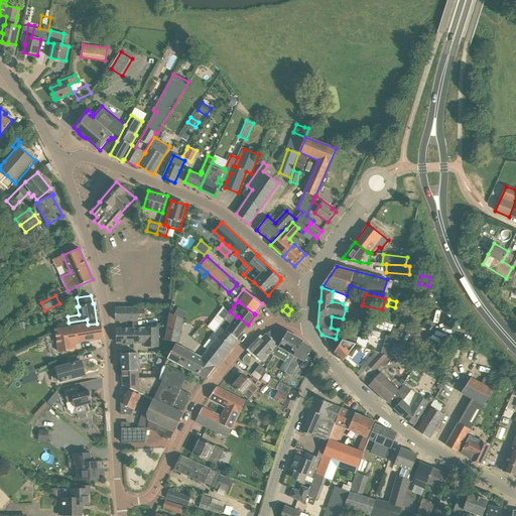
[(144,310),(137,310),(137,307),(115,307),(116,320),(137,319),(137,317),(144,317),(144,310)]
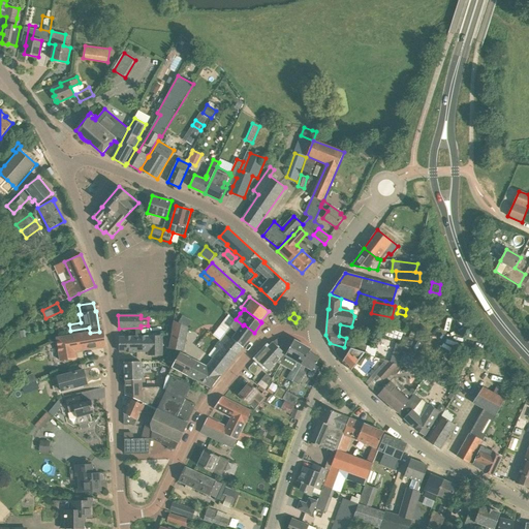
[(239,353),(243,347),(254,333),(244,324),(243,325),(236,319),(229,315),(214,335),(220,340),(239,353)]
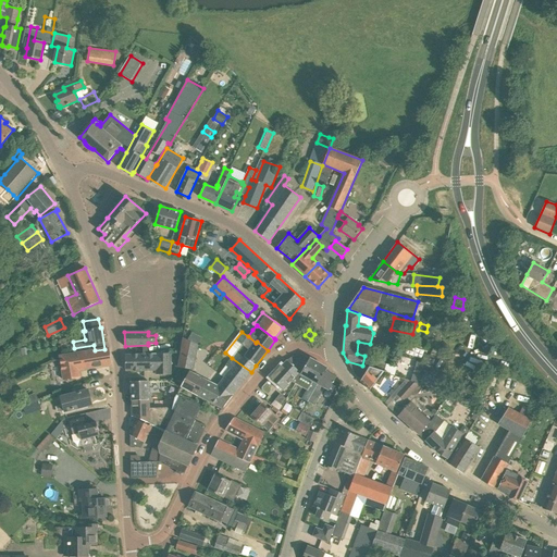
[(199,346),(183,337),(178,368),(194,370),(199,346)]
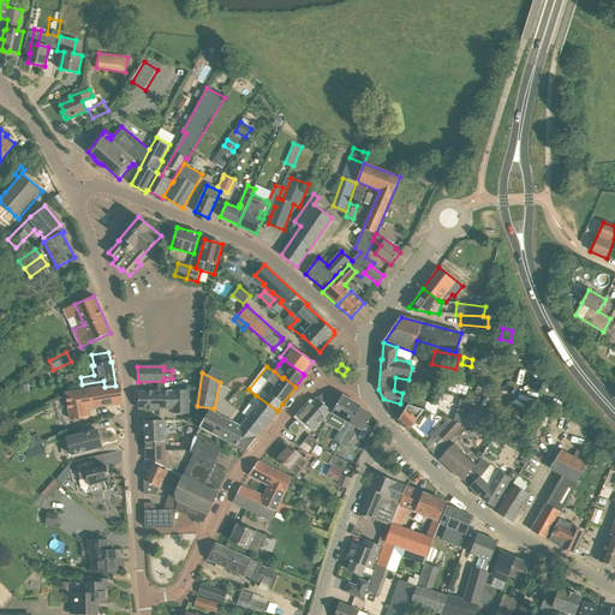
[(115,386),(105,387),(67,393),(71,415),(71,419),(89,417),(88,408),(124,402),(120,384),(115,386)]
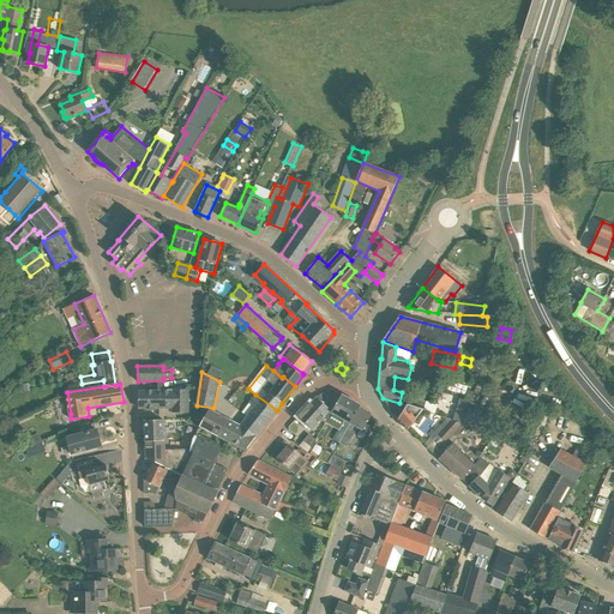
[(188,390),(160,390),(160,391),(139,391),(139,409),(166,408),(166,404),(172,404),(172,413),(188,413),(188,390)]
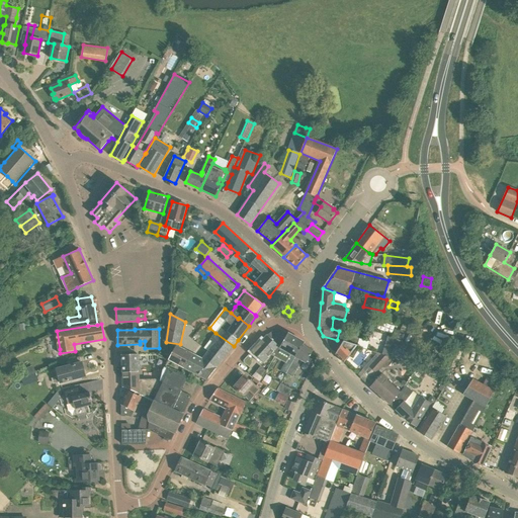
[(304,344),(305,342),(288,333),(287,334),(283,332),(282,334),(276,331),(273,332),(271,332),(276,337),(275,339),(276,340),(274,342),(278,346),(280,347),(277,352),(274,357),(285,363),(281,370),(286,373),(291,363),(292,364),(295,357),(303,344),(304,344)]
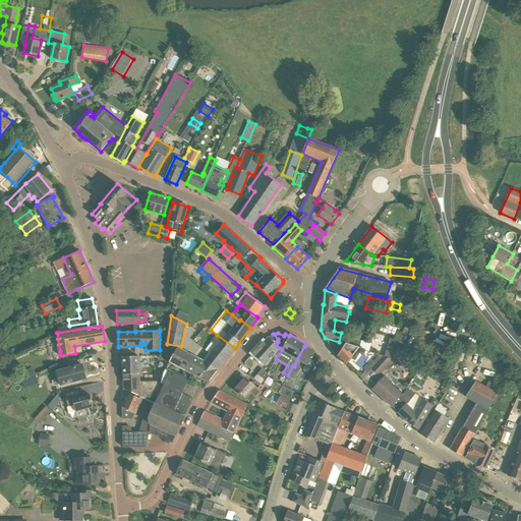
[(266,364),(274,355),(280,348),(276,344),(278,342),(277,341),(278,339),(273,334),(269,337),(265,341),(253,353),(266,364)]
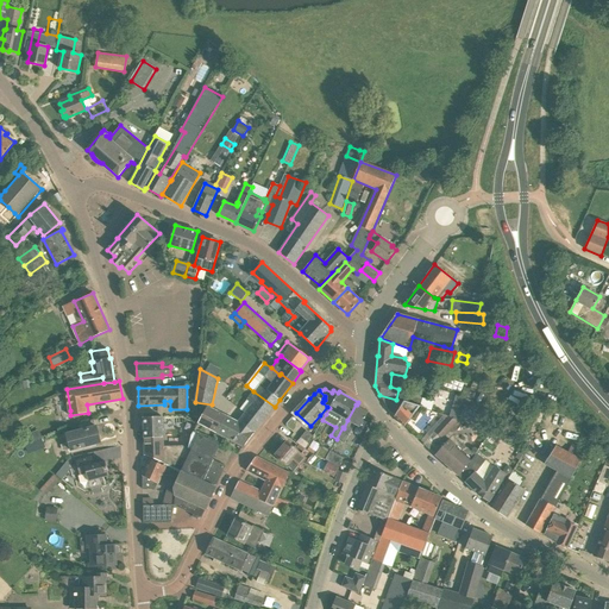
[(238,422),(256,432),(275,407),(253,391),(248,400),(252,403),(238,422)]
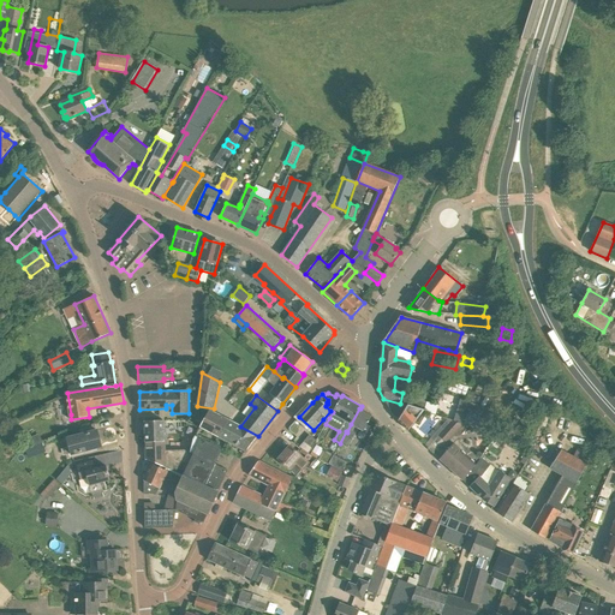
[(411,396),(408,407),(399,405),(400,404),(383,399),(392,413),(399,421),(408,430),(424,412),(427,401),(411,396)]
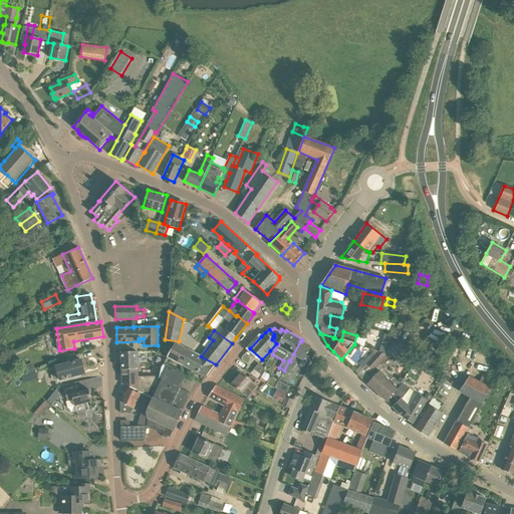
[(419,347),(393,338),(390,346),(387,355),(413,364),(419,347)]
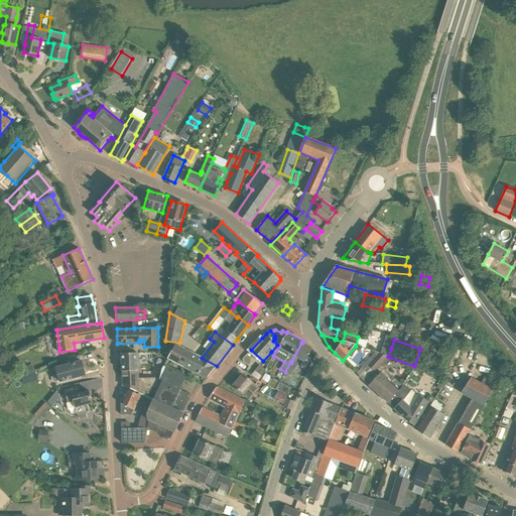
[(312,349),(302,343),(301,343),(294,356),(291,363),(290,362),(285,372),(291,376),(301,360),(304,362),(312,349)]
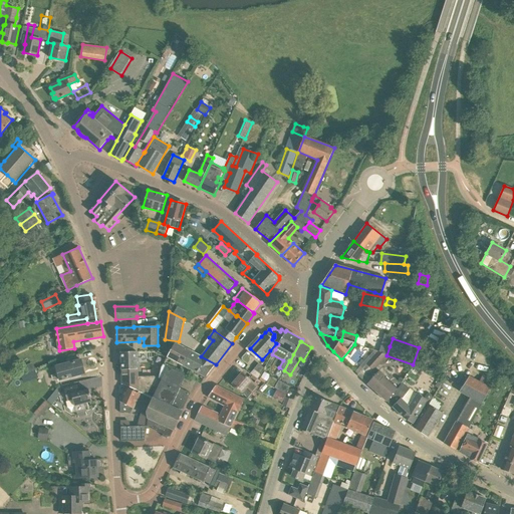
[(201,356),(176,342),(168,356),(180,363),(206,377),(216,364),(201,356)]
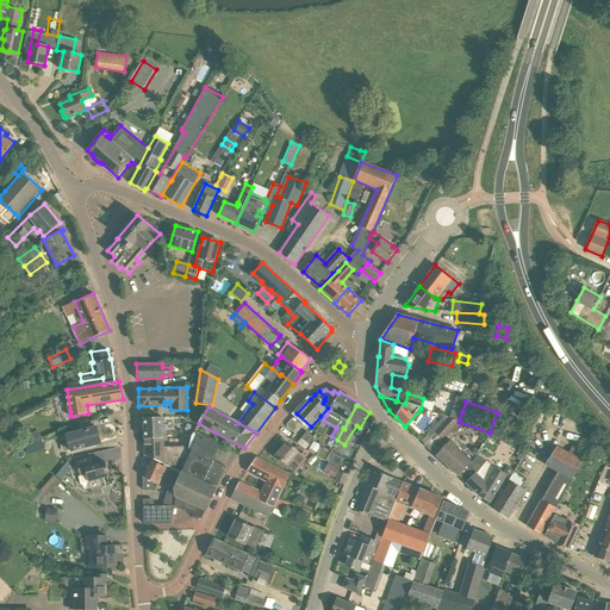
[(459,422),(462,411),(453,408),(450,419),(458,422),(459,422)]
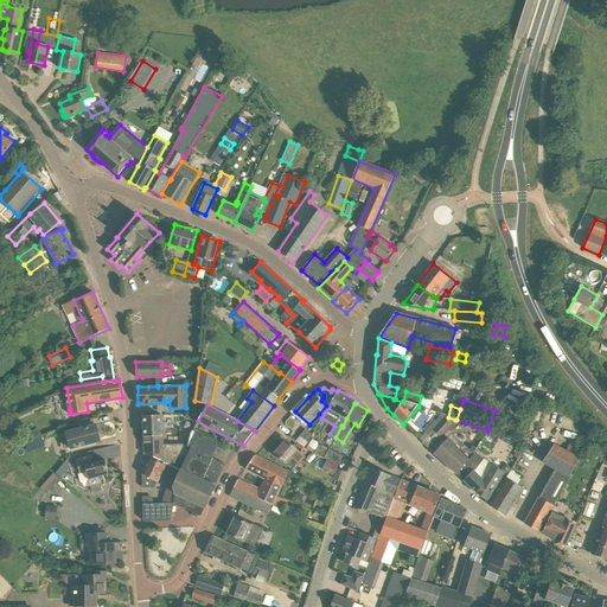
[(191,448),(187,447),(181,445),(164,445),(164,435),(163,435),(161,415),(144,416),(145,454),(160,460),(165,464),(170,468),(174,471),(176,468),(180,470),(191,448)]
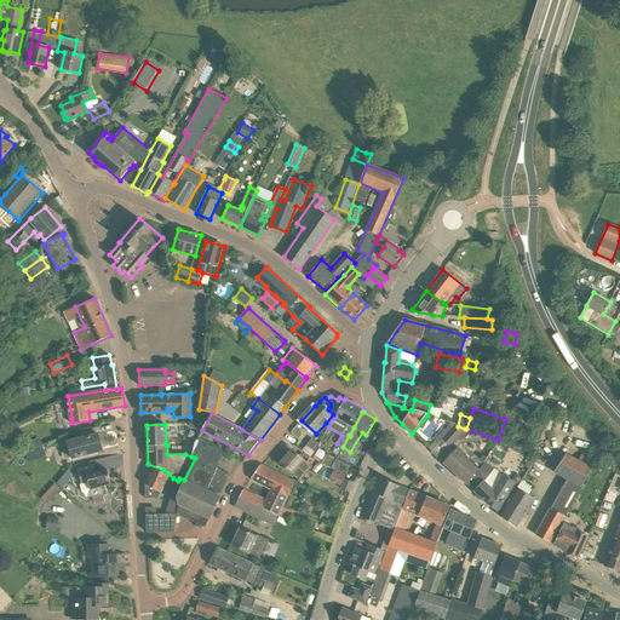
[(466,484),(475,474),(477,476),(487,464),(487,463),(484,461),(483,463),(460,443),(457,447),(458,448),(455,451),(449,446),(465,429),(458,426),(455,425),(431,452),(466,484)]
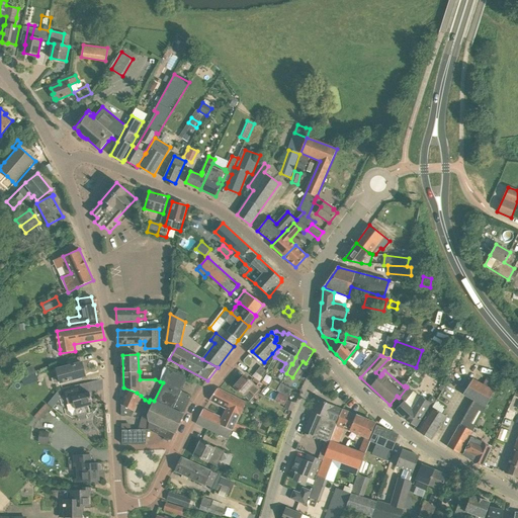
[(82,362),(80,356),(67,361),(69,366),(57,369),(61,382),(79,378),(78,375),(85,373),(82,362)]
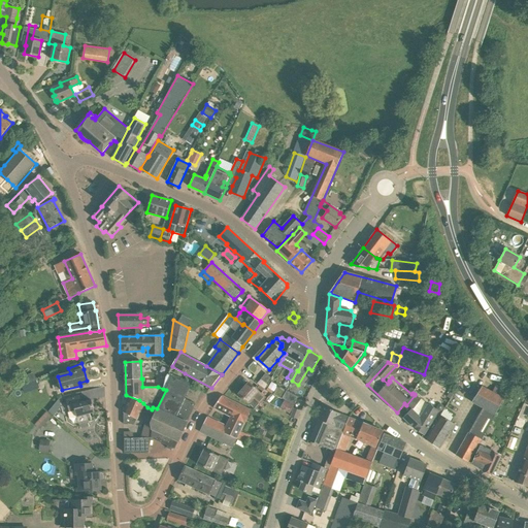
[(272,375),(266,371),(258,384),(265,389),(272,375)]
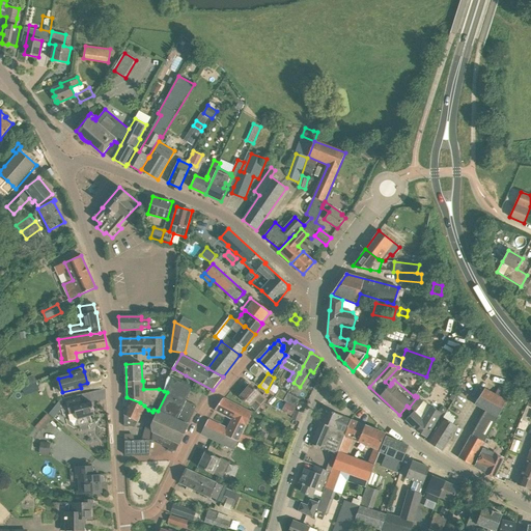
[(20,380),(26,394),(39,389),(34,374),(20,380)]
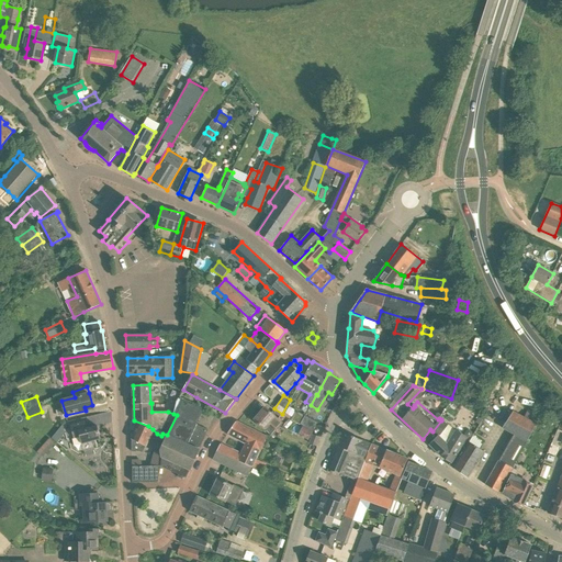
[(173,414),(177,415),(167,435),(163,434),(161,436),(166,439),(160,450),(161,457),(160,467),(187,478),(190,470),(200,450),(199,450),(209,429),(197,425),(203,409),(183,401),(178,398),(177,402),(173,414)]
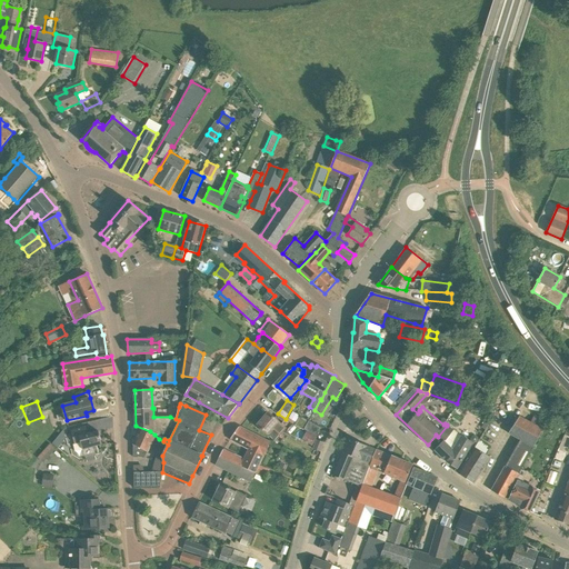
[(329,416),(333,406),(329,403),(323,413),(329,416)]
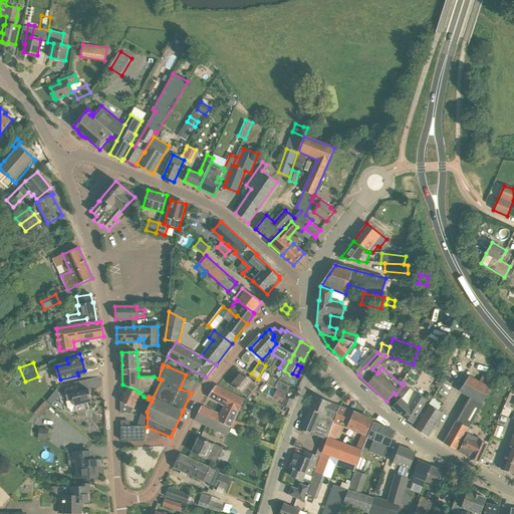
[(260,378),(266,382),(270,375),(264,371),(260,378)]
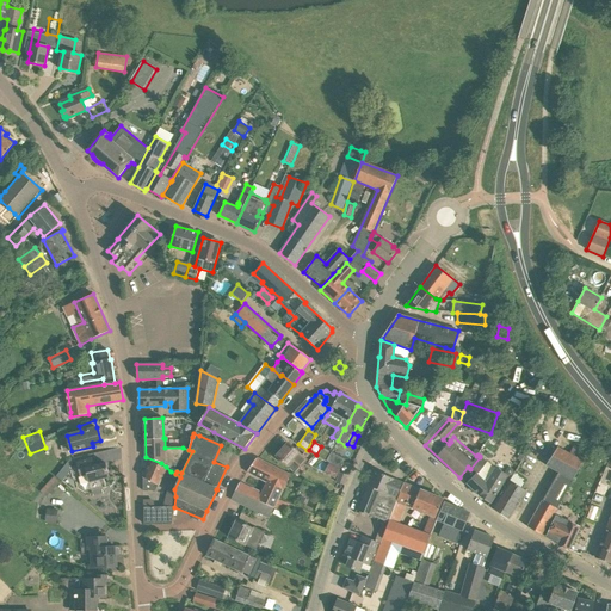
[(582,461),(587,451),(575,443),(569,454),(559,446),(547,464),(561,473),(528,526),(542,536),(543,535),(544,535),(560,505),(582,461)]
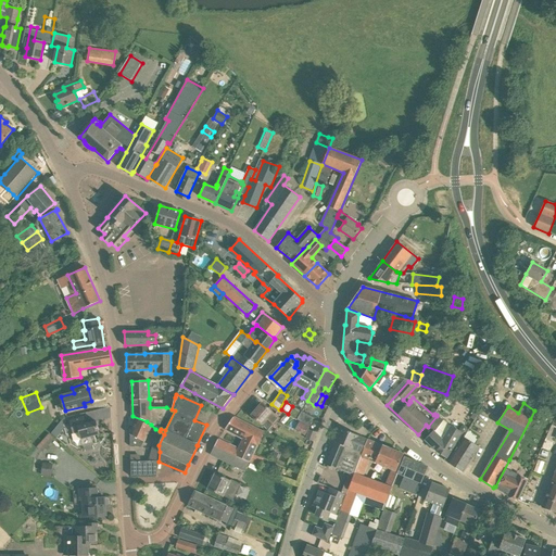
[(276,418),(272,414),(273,413),(262,404),(252,415),(269,431),(275,424),(273,421),(276,418)]
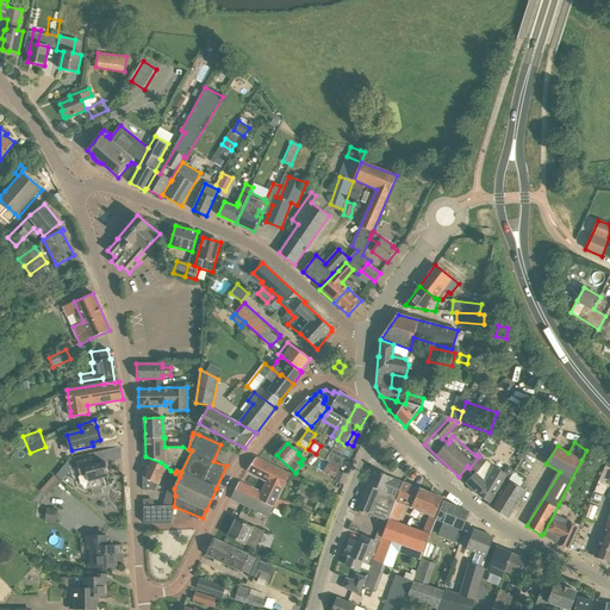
[(331,452),(327,461),(338,468),(344,459),(331,452)]
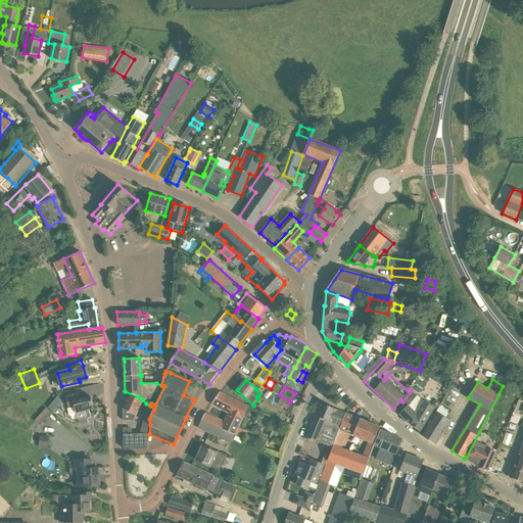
[(434,408),(423,400),(411,391),(402,401),(408,407),(399,415),(410,424),(420,431),(434,408)]
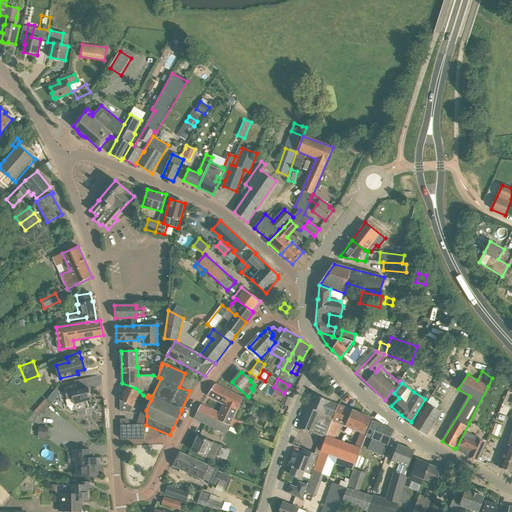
[(64,388),(67,400),(73,399),(74,405),(80,403),(92,400),(89,388),(79,391),(77,384),(65,387),(64,388)]
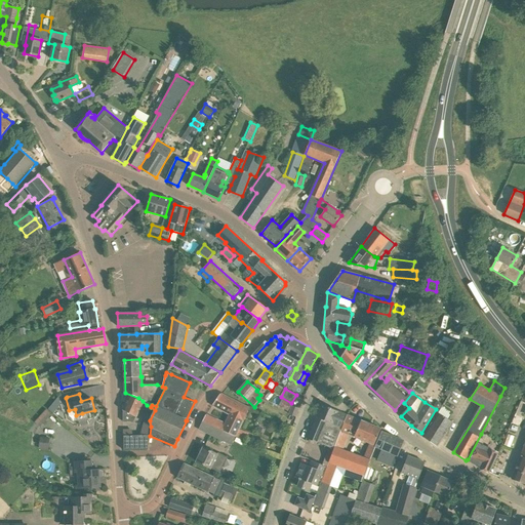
[(206,414),(203,420),(236,436),(242,439),(246,441),(249,434),(239,429),(243,419),(248,408),(220,394),(212,405),(230,414),(225,426),(219,423),(220,421),(206,414)]
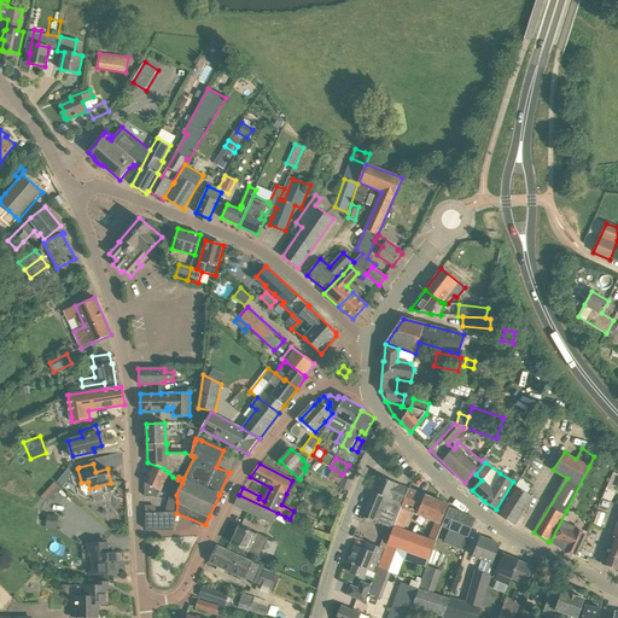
[(168,472),(152,466),(145,483),(145,496),(159,496),(161,491),(163,487),(173,490),(167,513),(156,513),(156,505),(149,506),(145,506),(145,513),(146,530),(174,529),(176,513),(178,502),(176,495),(182,483),(178,479),(173,477),(168,472)]
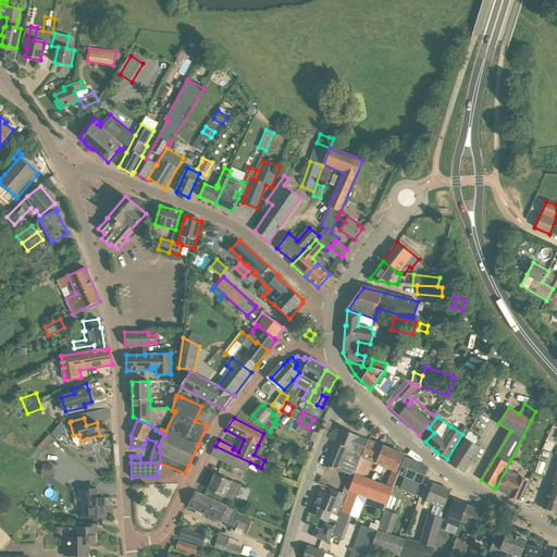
[(62,421),(54,430),(61,434),(64,430),(62,421)]
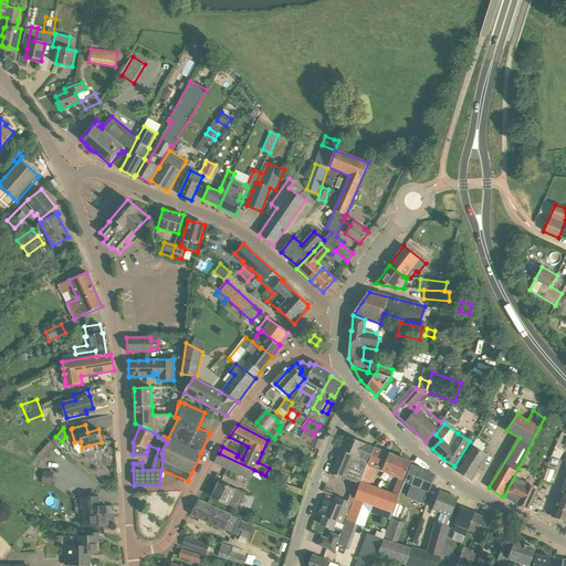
[(315,436),(305,430),(301,438),(311,443),(315,436)]
